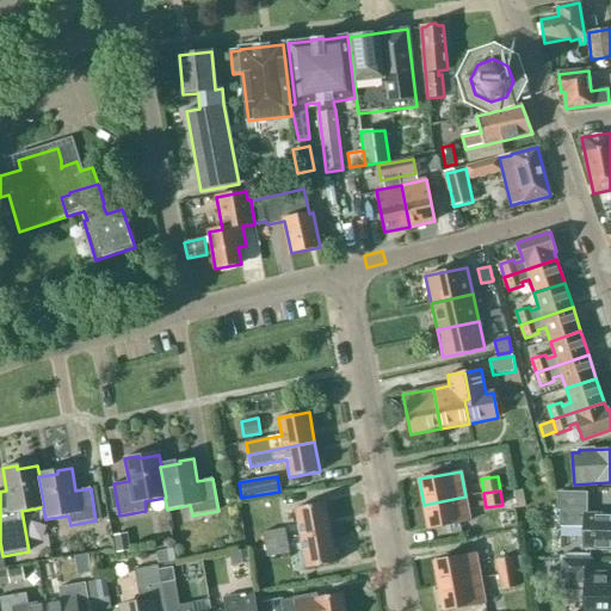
[(605,545),(610,545),(610,514),(586,514),(587,494),(560,493),(559,508),(562,508),(561,525),(584,525),(582,549),(605,549),(605,545)]
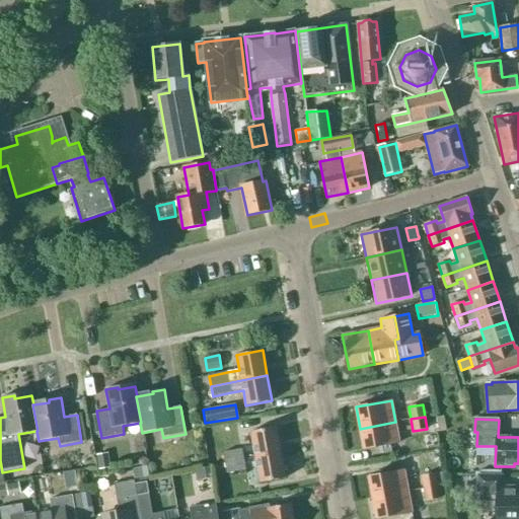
[(363,450),(399,443),(395,422),(360,429),(363,450)]
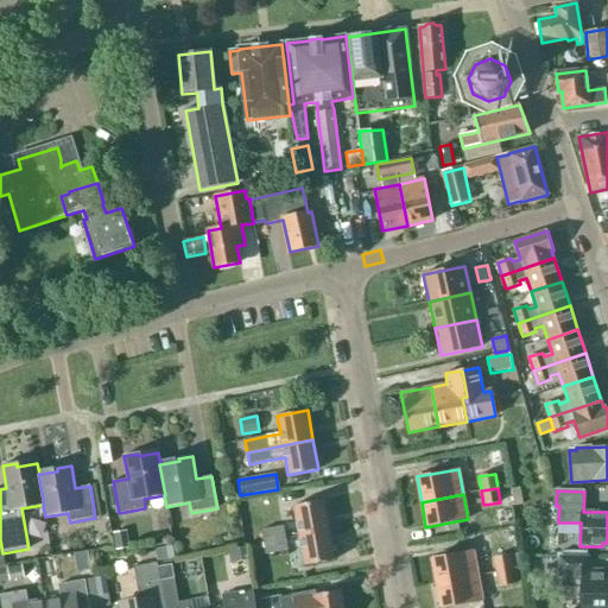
[(293,506),(299,536),(330,530),(324,500),(293,506)]
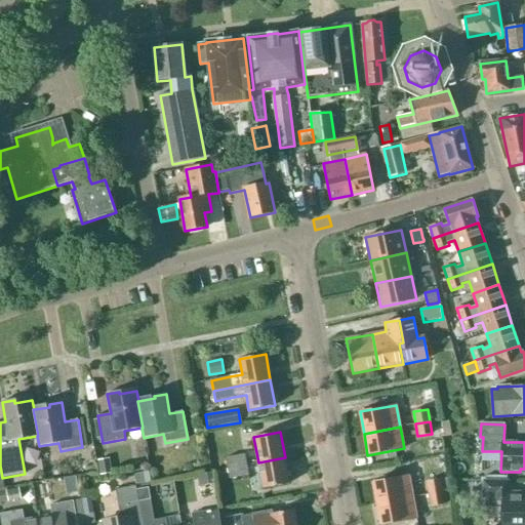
[(228,469),(246,465),(244,454),(226,458),(228,469)]
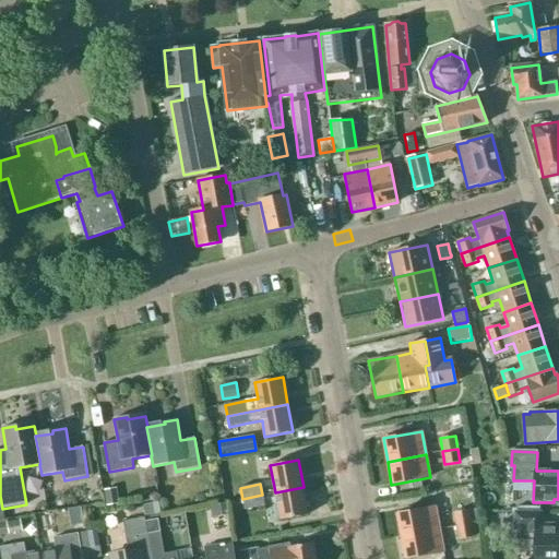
[(308,515),(304,487),(275,492),(280,520),(308,515)]
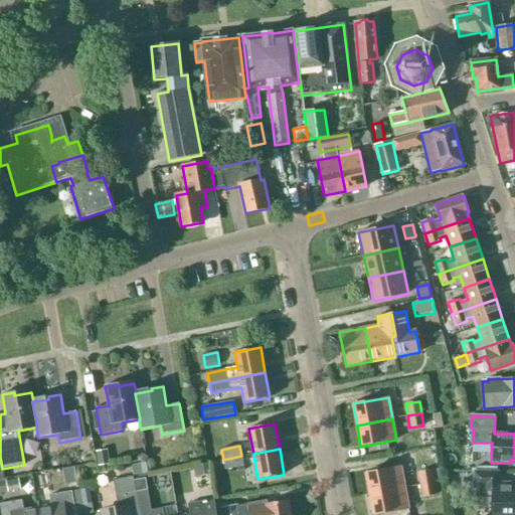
[(107,450),(95,452),(96,453),(98,466),(109,464),(107,450)]
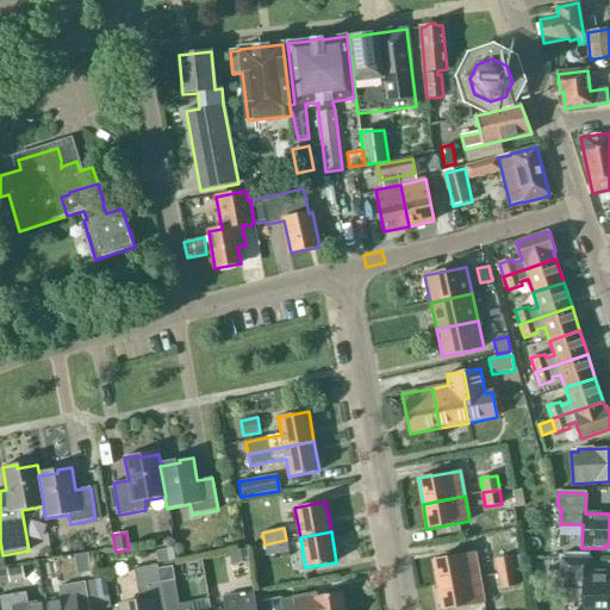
[(286,540),(265,545),(267,556),(288,552),(286,540)]
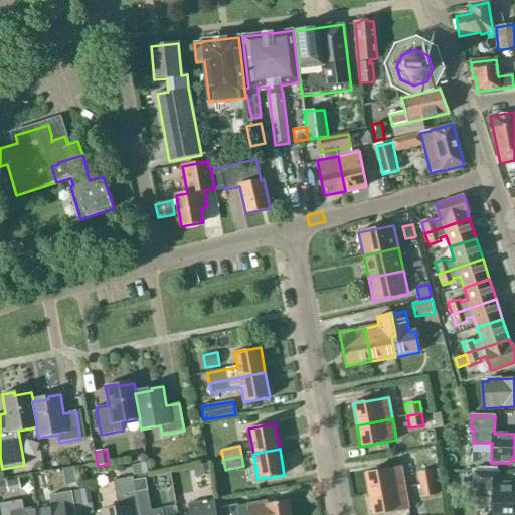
[(209,463),(194,465),(196,477),(211,475),(209,463)]
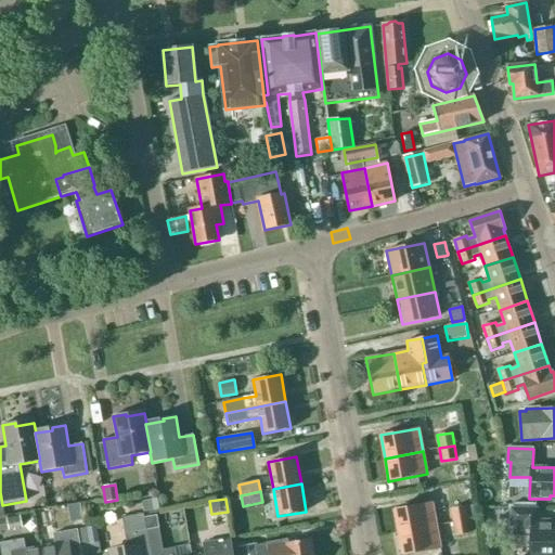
[(142,503),(144,513),(159,510),(158,500),(142,503)]
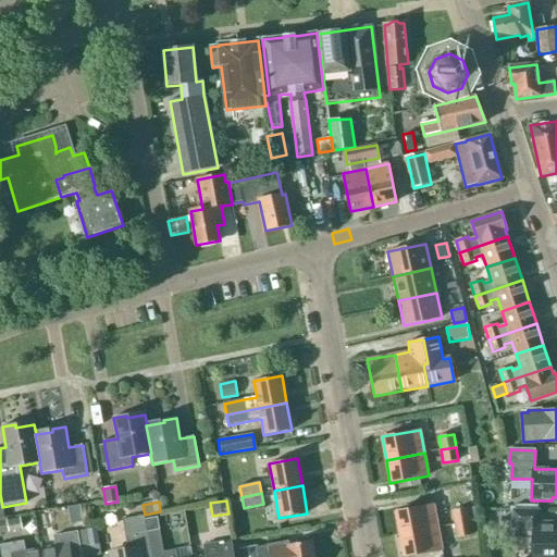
[(395,511),(399,534),(437,528),(433,504),(395,511)]
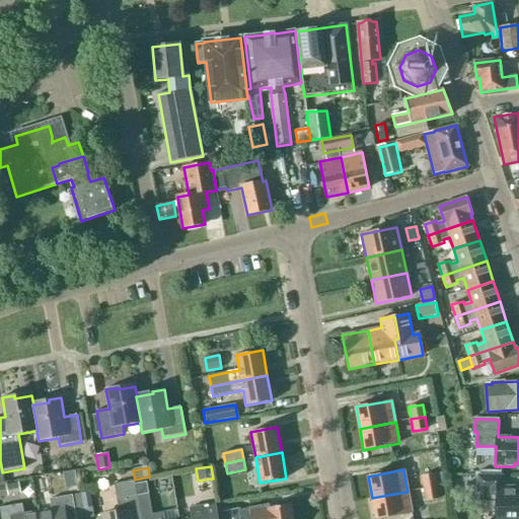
[(423,489),(437,486),(435,473),(420,476),(423,489)]
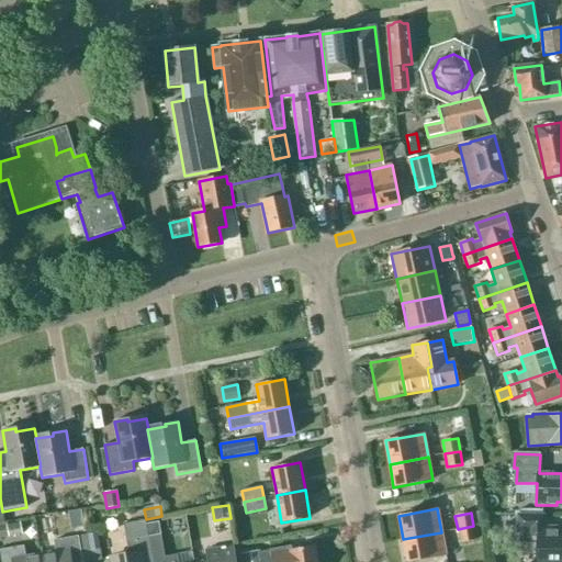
[(561,561),(561,529),(543,529),(544,516),(518,516),(518,542),(537,542),(536,561),(561,561)]
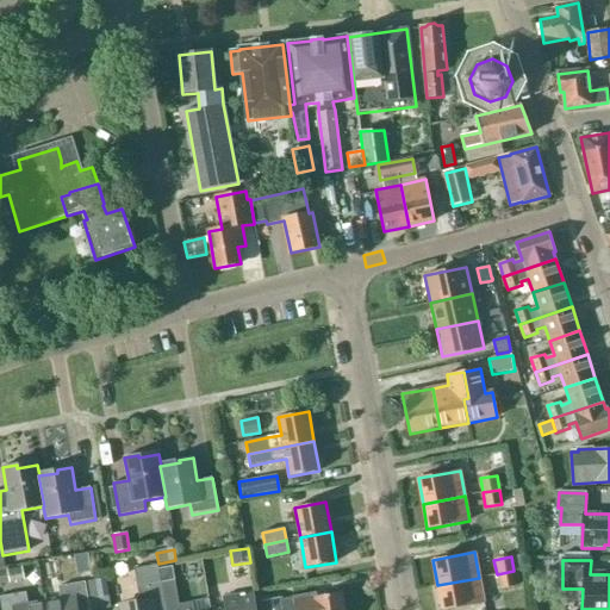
[(167,609),(162,584),(161,584),(160,578),(159,570),(157,566),(134,570),(139,602),(122,605),(122,609),(167,609)]
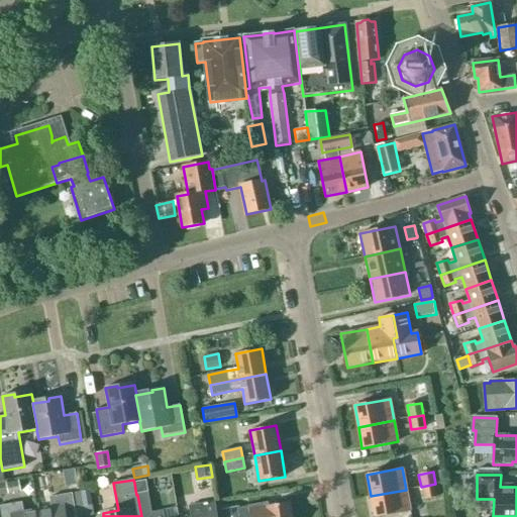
[(18,481),(6,483),(8,494),(20,492),(18,481)]
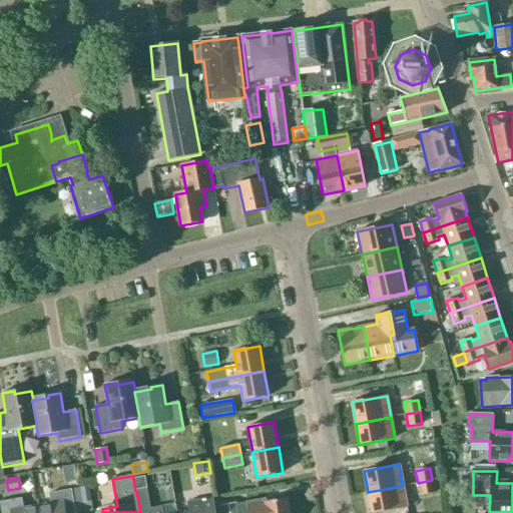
[(138,478),(133,479),(134,486),(135,491),(136,491),(146,489),(145,483),(138,478)]
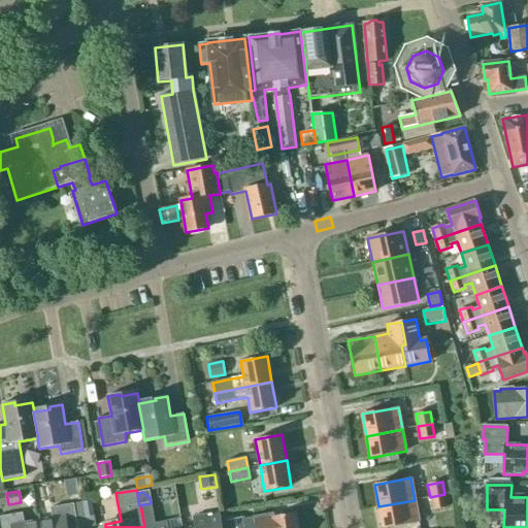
[(444,494),(430,497),(432,509),(447,506),(444,495),(444,494)]
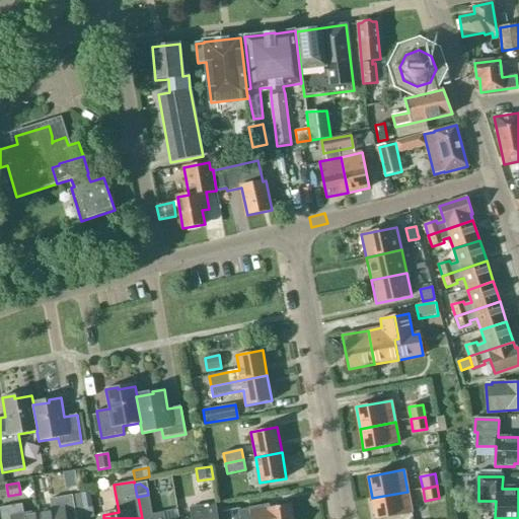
[(375,518),(378,518),(412,513),(408,492),(372,498),(375,518)]
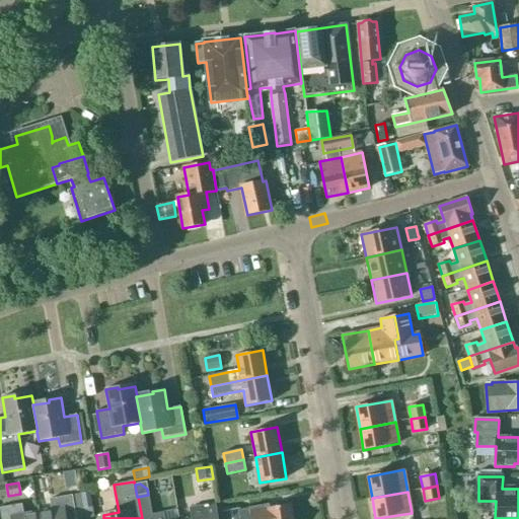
[(50,500),(52,510),(38,513),(39,518),(77,518),(84,518),(83,509),(80,494),(50,500)]
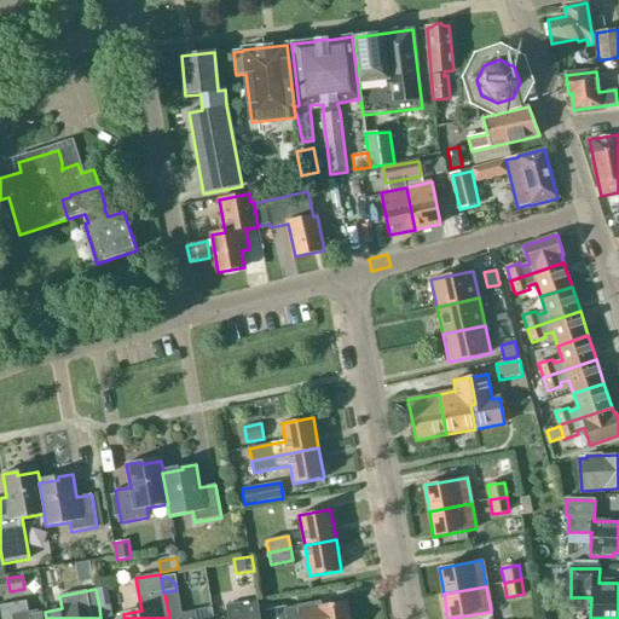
[(196,618),(195,612),(181,614),(177,590),(165,593),(169,618),(196,618)]
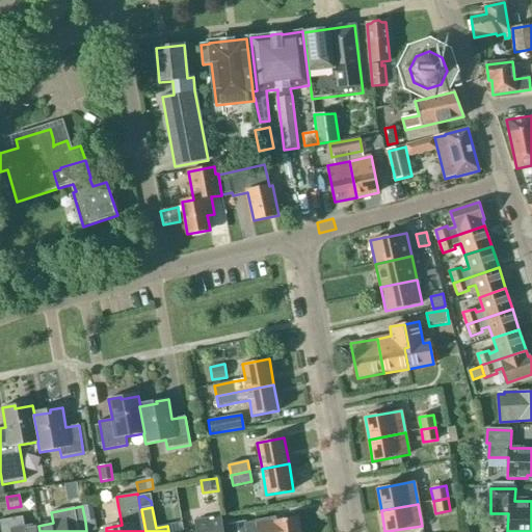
[(40,531),(38,526),(25,528),(23,516),(0,521),(0,524),(1,531),(40,531)]
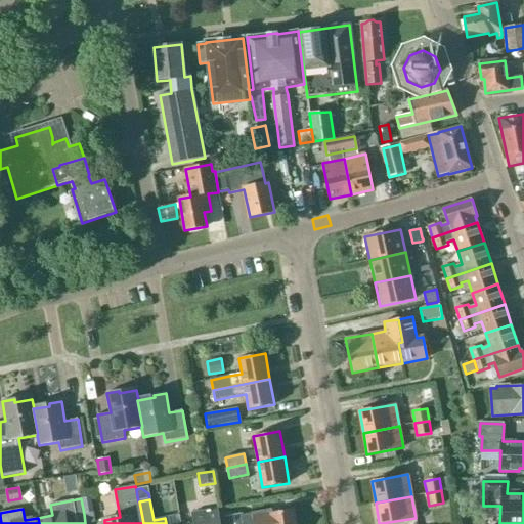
[(192,513),(194,523),(191,523),(218,523),(216,509),(192,513)]
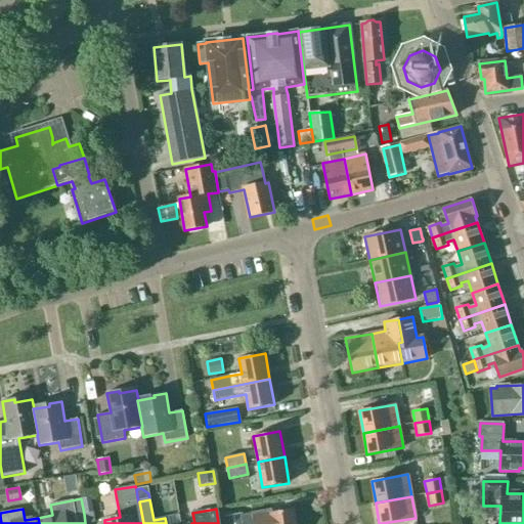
[(252,514),(253,523),(296,523),(294,509),(271,513),(271,510),(252,514)]
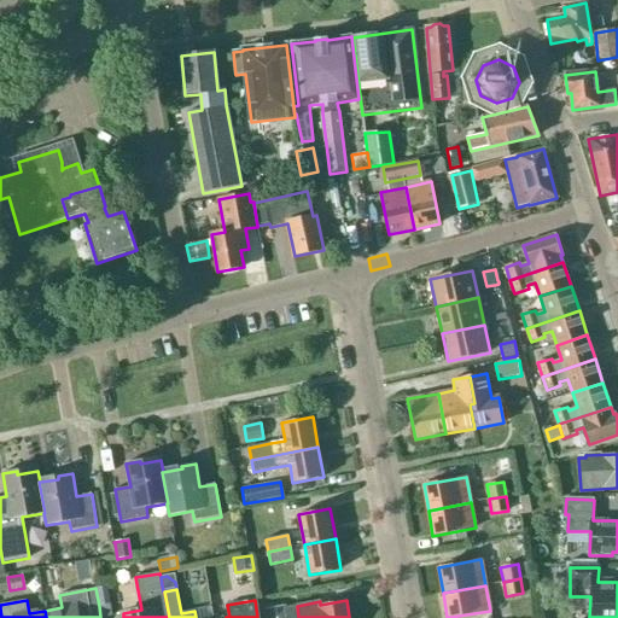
[(110,604),(99,606),(100,617),(101,617),(112,616),(110,604)]
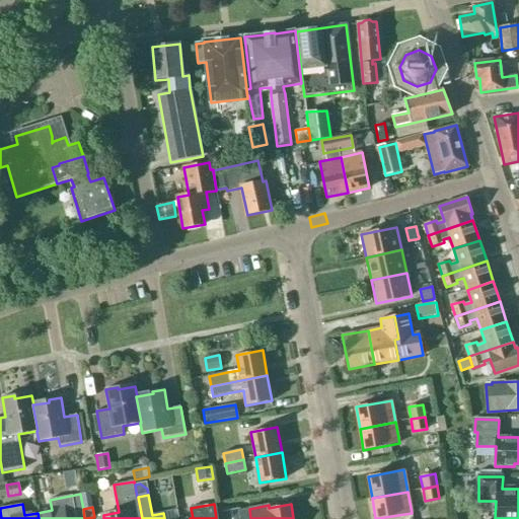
[(224,512),(225,518),(242,518),(241,509),(224,512)]
